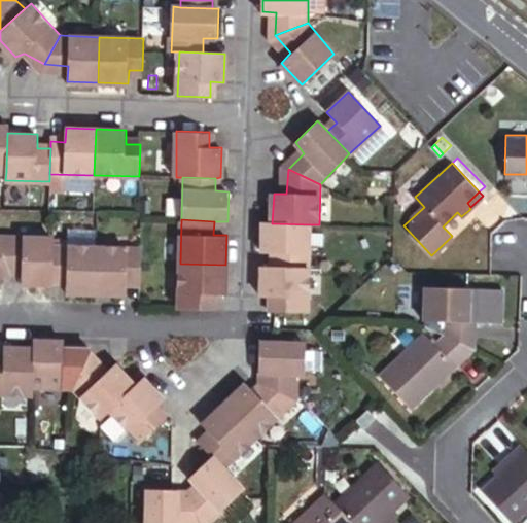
[(310,267),(311,224),(272,223),(265,223),(264,252),(277,253),(276,266),(310,267)]
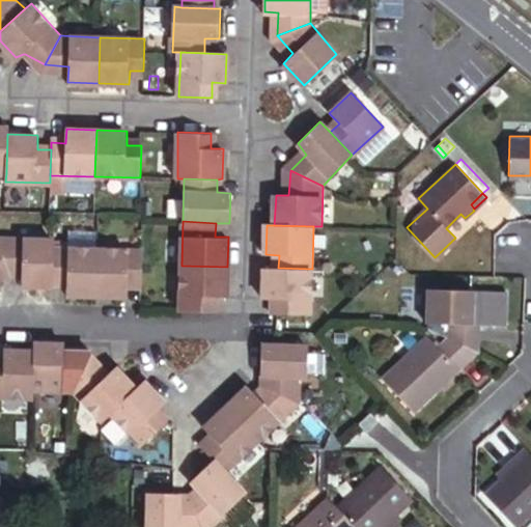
[(52,279),(53,246),(53,240),(0,237),(0,244),(8,268),(22,269),(21,284),(52,285),(52,279)]
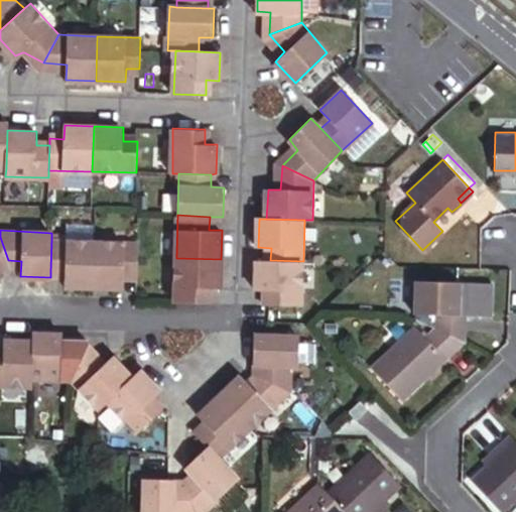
[(95,287),(96,240),(51,239),(50,271),(65,272),(63,286),(95,287)]
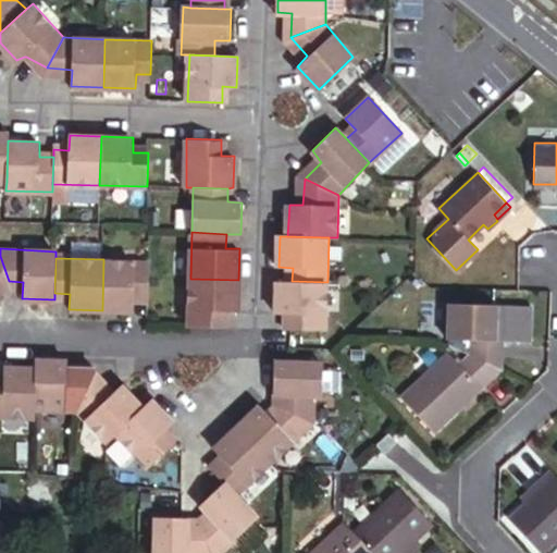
[(149,296),(150,261),(103,259),(102,310),(133,311),(134,296),(149,296)]
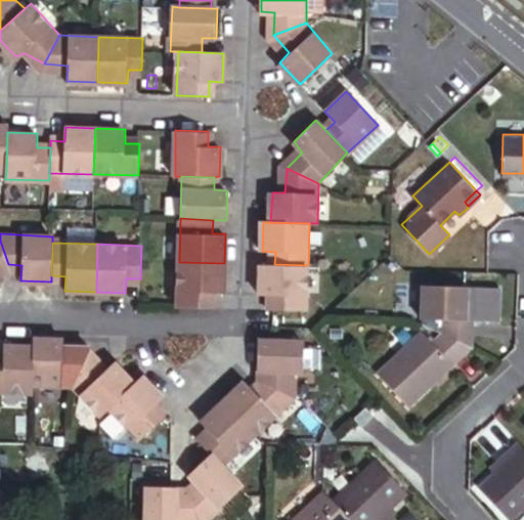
[(223,294),(224,263),(179,262),(178,306),(210,307),(211,293),(223,294)]
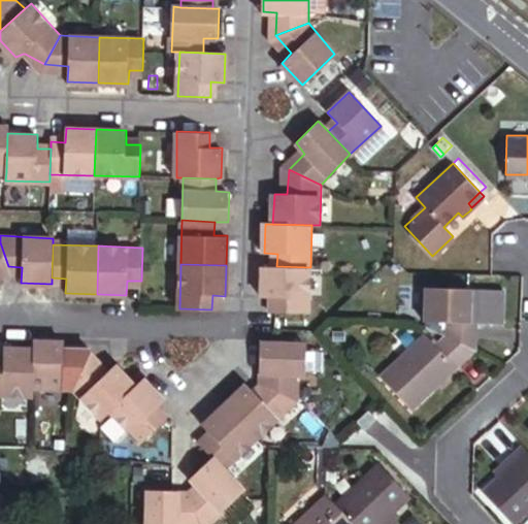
[(308,313),(310,267),(276,266),(263,266),(262,297),(275,298),(275,312),(308,313)]
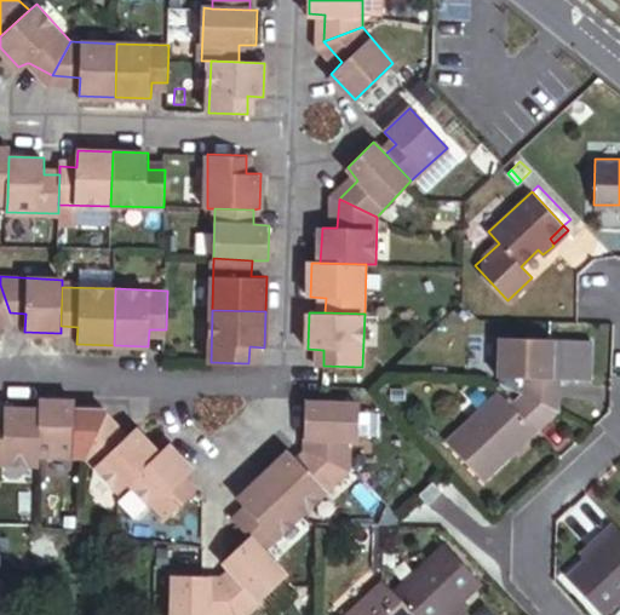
[(558,408),(558,373),(551,373),(552,356),(552,337),(499,335),(499,383),(505,385),(558,408)]
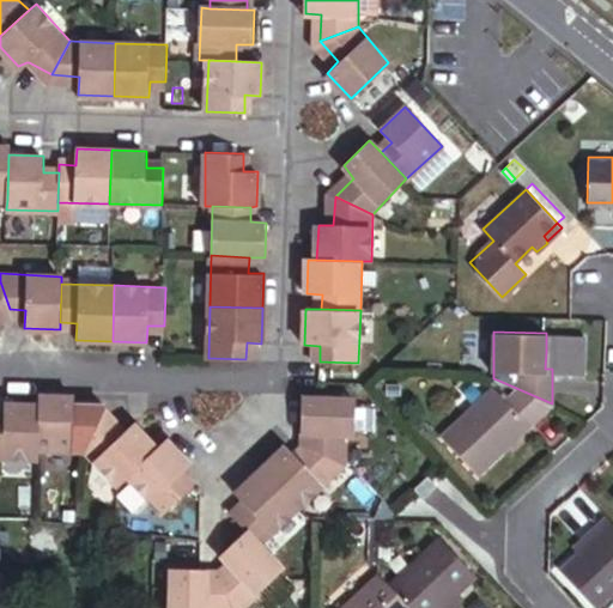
[(478,472),(552,403),(499,381),(441,435),(478,472)]
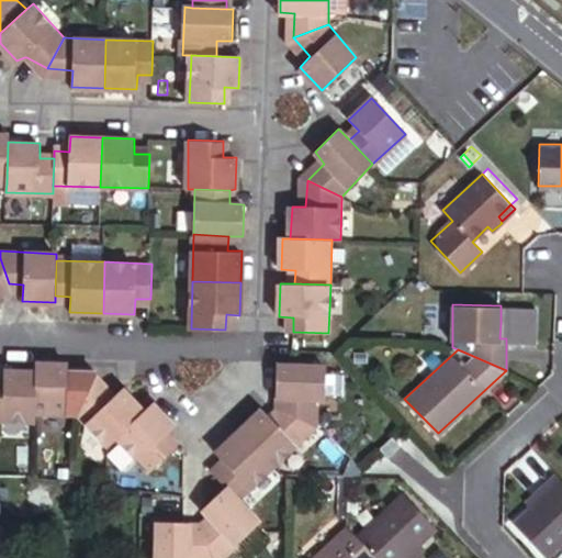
[(78,413),(92,380),(68,378),(68,364),(35,363),(35,371),(34,412),(78,413)]
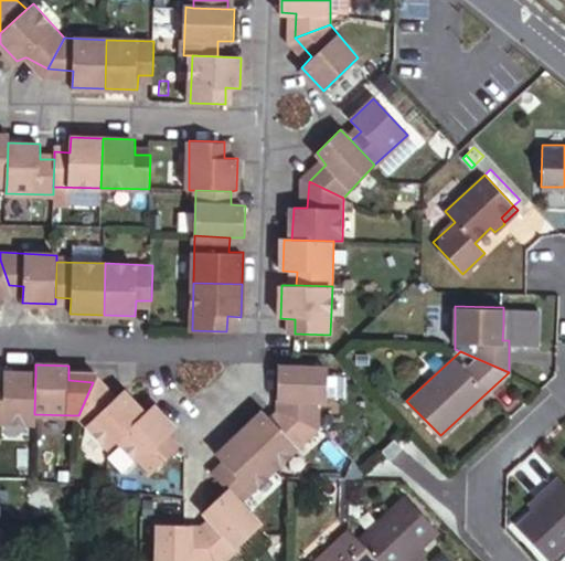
[(318,427),(319,400),(328,400),(329,369),(279,368),(277,399),(284,400),(284,411),(318,427)]
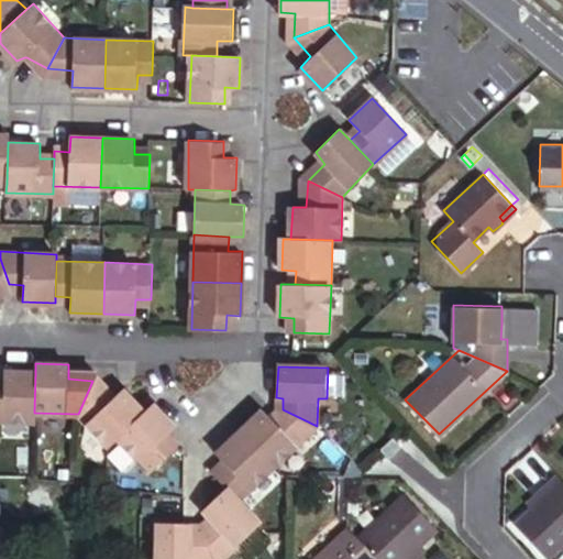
[(34,413),(35,372),(4,371),(4,384),(0,384),(0,419),(33,420),(34,413)]
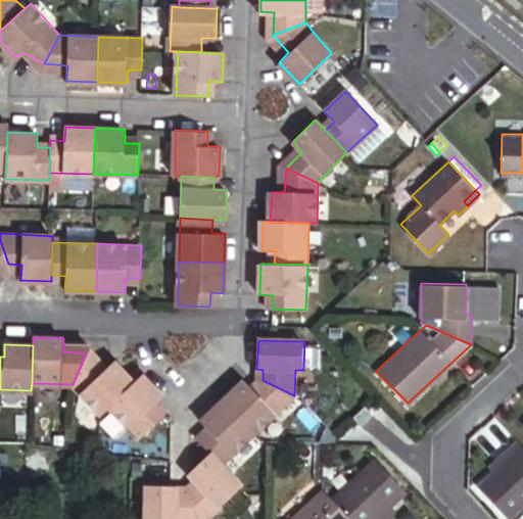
[(107,406),(133,381),(112,361),(103,370),(86,354),(73,384),(99,413),(107,406)]
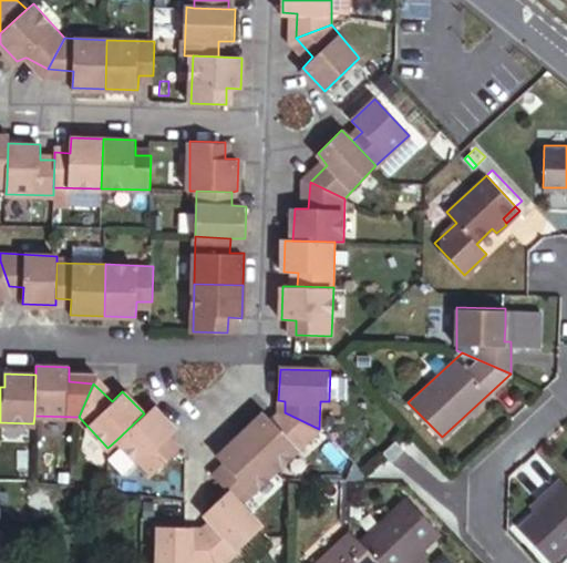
[(175,450),(165,439),(175,430),(152,406),(144,413),(116,440),(150,474),(175,450)]
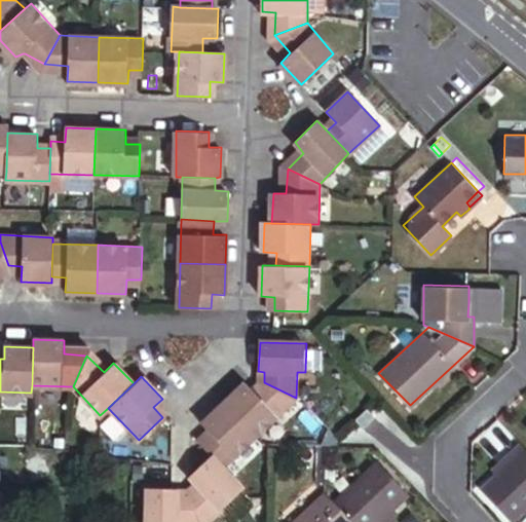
[(254,436),(296,398),(264,382),(254,392),(245,381),(222,403),(254,436)]
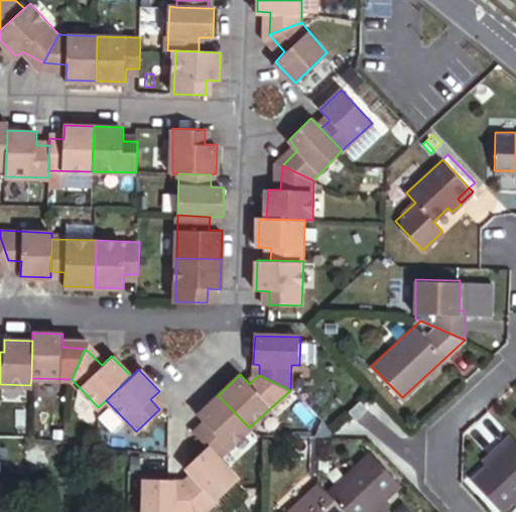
[(218,458),(249,427),(218,395),(198,414),(207,424),(196,434),(207,445),(218,458)]
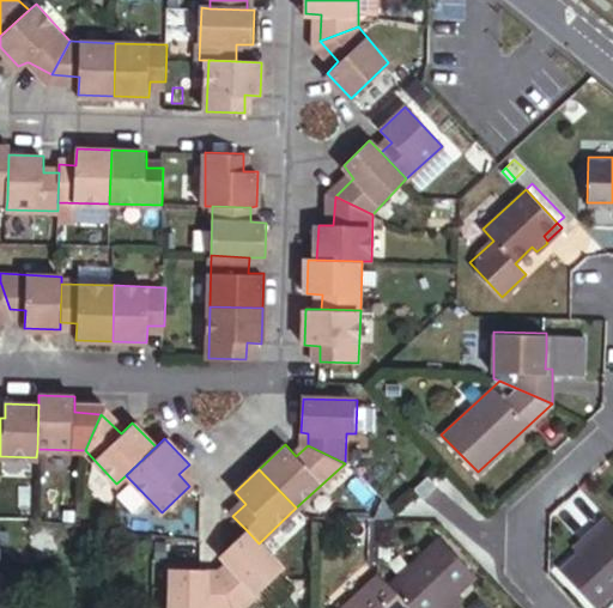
[(437,485),(428,475),(414,487),(423,497),(437,485)]
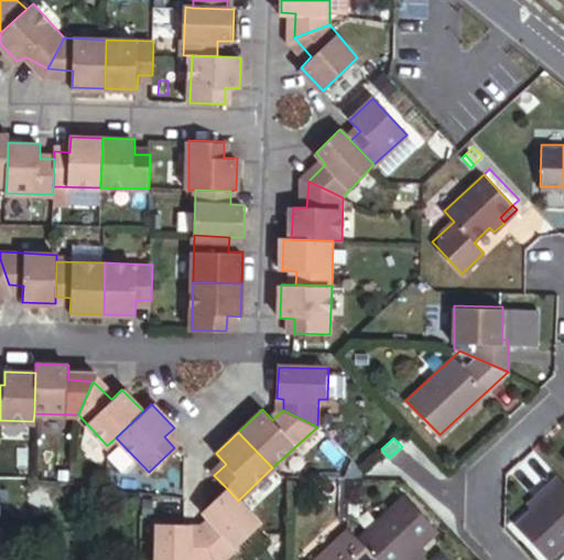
[(549,558),(563,542),(563,480),(557,474),(545,486),(550,492),(533,507),(517,523),(549,558)]
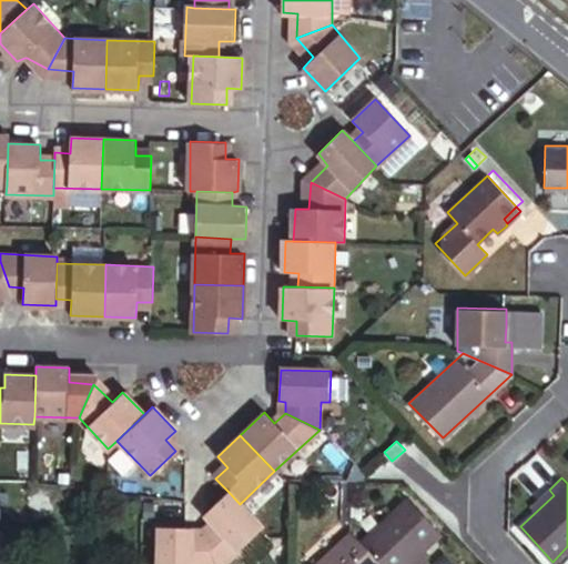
[(351,506),(351,482),(342,482),(341,525),(351,525),(351,523),(351,506)]
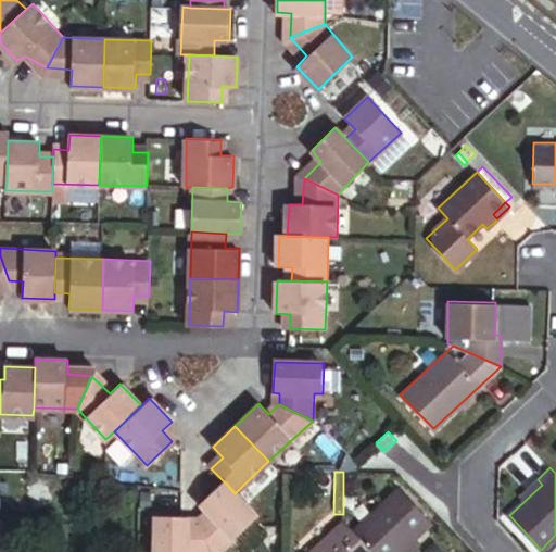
[(526,500),(542,485),(538,479),(520,494),(526,500)]
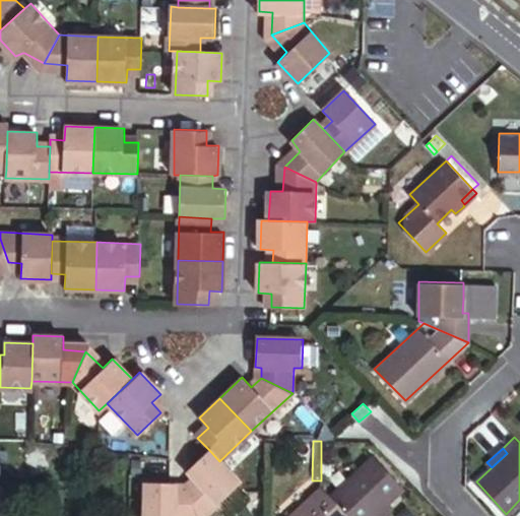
[(196,515),(202,515),(240,481),(219,461),(208,449),(186,469),(195,479),(186,489),(196,515)]
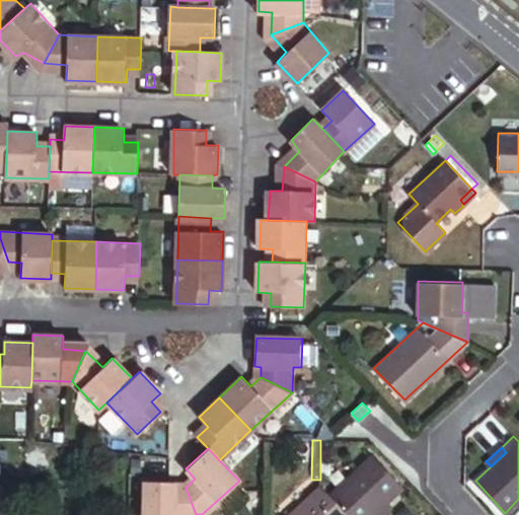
[(372,514),(387,502),(402,487),(371,453),(327,493),(348,514),(372,514)]
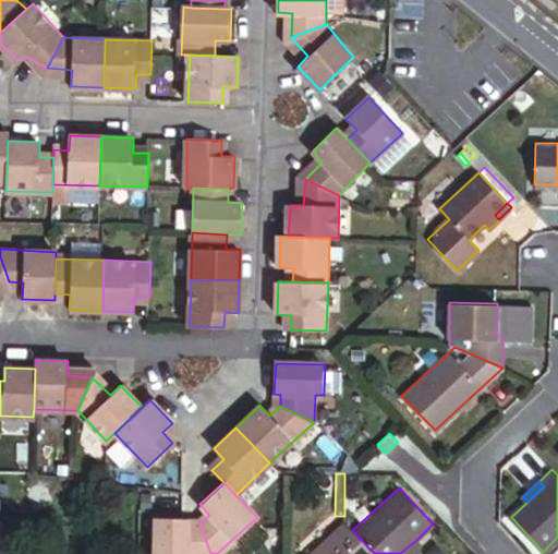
[(354,514),(355,497),(344,497),(344,514),(354,514)]
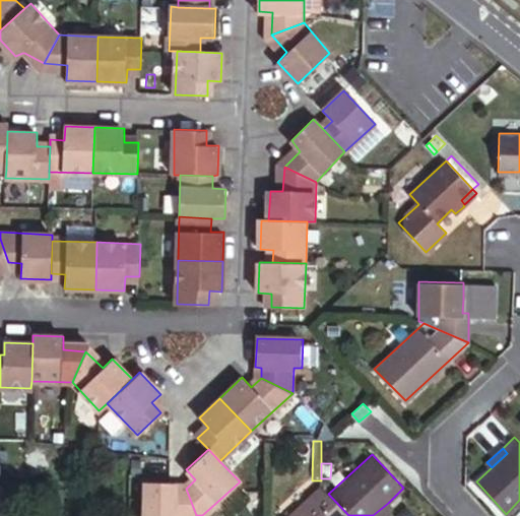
[(196,515),(186,489),(176,489),(176,484),(146,481),(144,515),(196,515)]
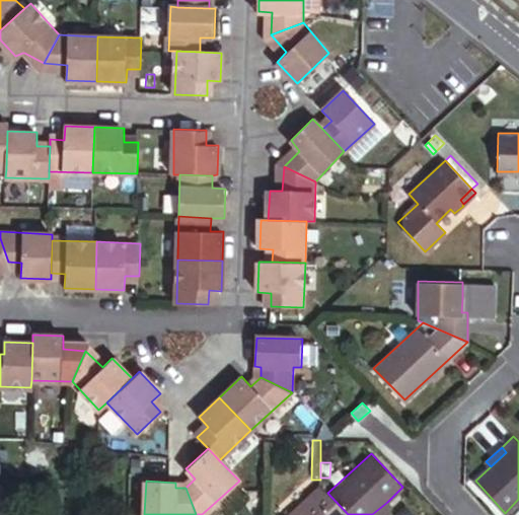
[(348,514),(327,493),(320,485),(287,514),(348,514)]
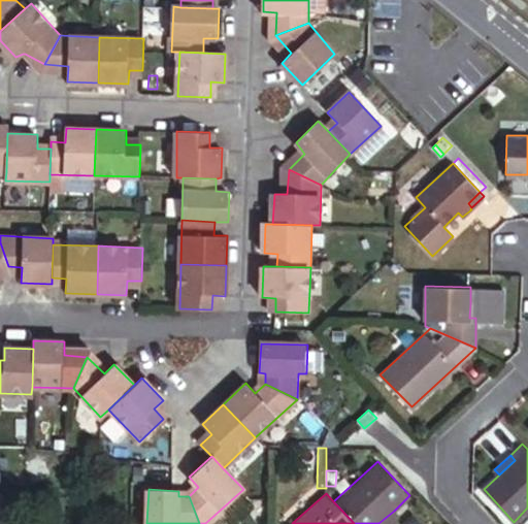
[(388,523),(398,515),(394,511),(378,523),(388,523)]
